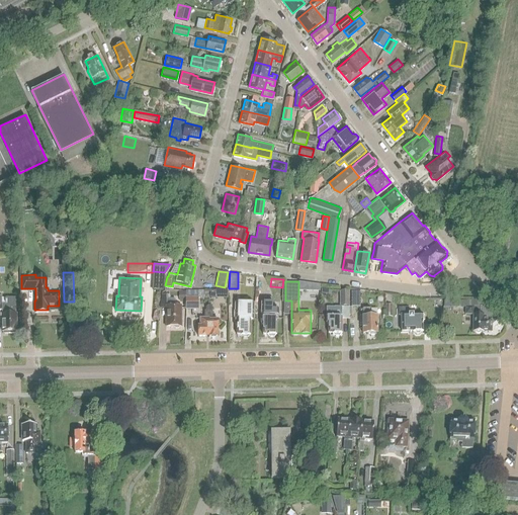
[(349,304),(349,288),(339,288),(340,304),(349,304)]
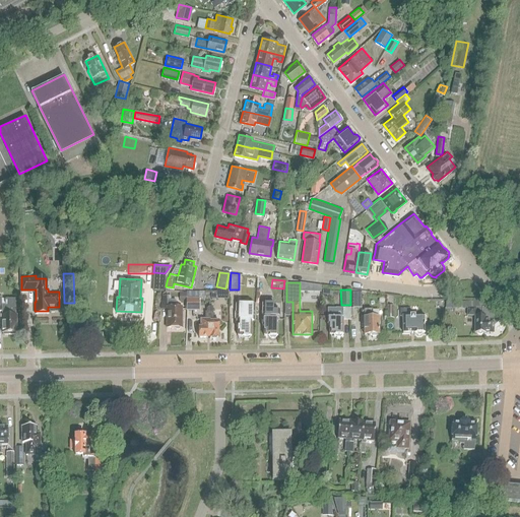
[(362,306),(362,292),(351,292),(351,306),(362,306)]
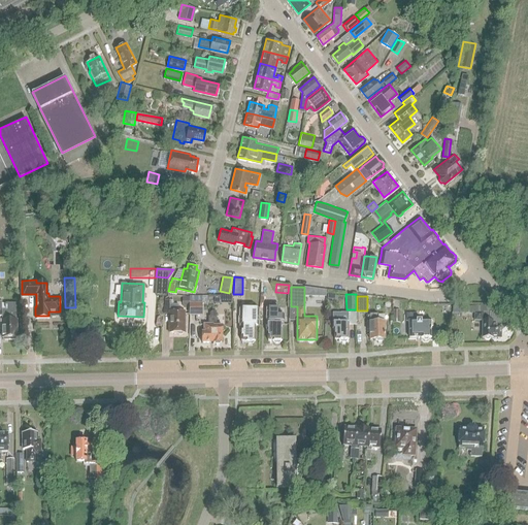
[(185,310),(178,310),(178,302),(173,302),(173,298),(163,298),(163,302),(163,310),(169,310),(169,331),(186,331),(185,310)]
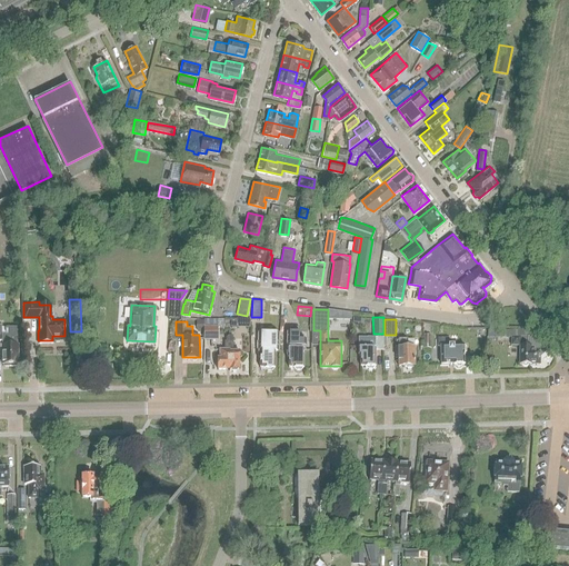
[(2,324),(0,323),(0,338),(2,338),(2,343),(0,343),(1,350),(2,350),(3,361),(9,361),(9,363),(17,363),(17,361),(18,361),(17,325),(5,325),(6,331),(2,331),(2,324)]
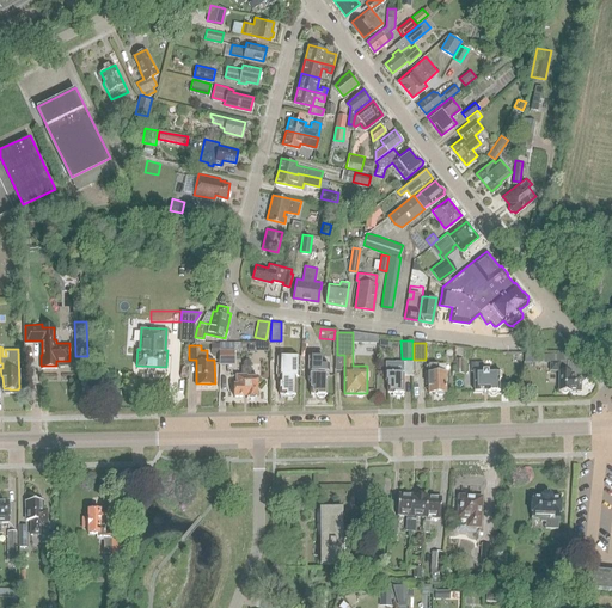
[(234,362),(234,349),(221,349),(221,362),(234,362)]
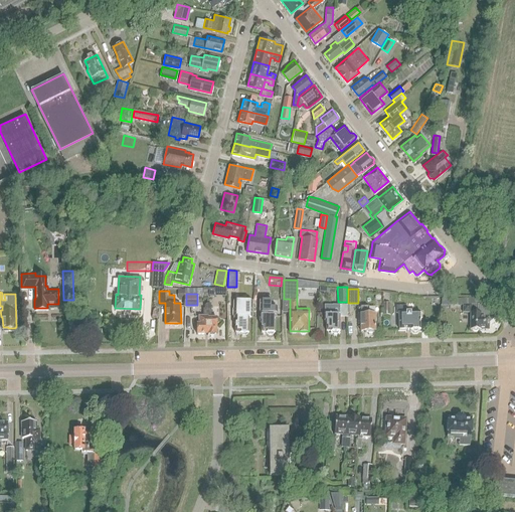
[(271,306),(271,294),(261,294),(260,331),(275,332),(276,314),(277,314),(277,306),(271,306)]
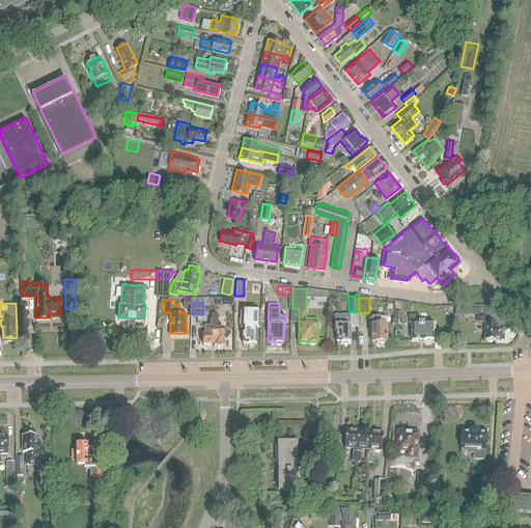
[(502,312),(492,312),(488,312),(488,306),(474,307),(474,313),(477,313),(476,320),(483,320),(483,338),(486,338),(487,340),(491,340),(492,338),(495,338),(495,337),(503,337),(503,330),(510,324),(502,312)]
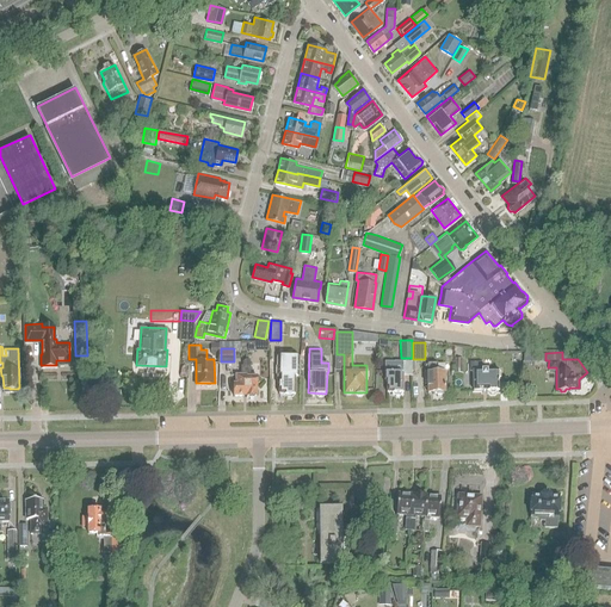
[(276,392),(295,394),(296,375),(298,375),(300,355),(278,354),(276,392)]
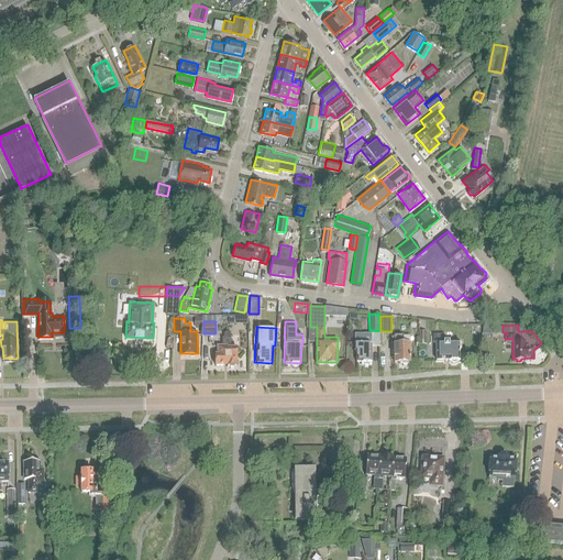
[(218,352),(216,352),(216,363),(238,363),(236,343),(231,343),(231,336),(230,336),(230,330),(225,330),(225,331),(222,331),(223,343),(218,343),(218,352)]
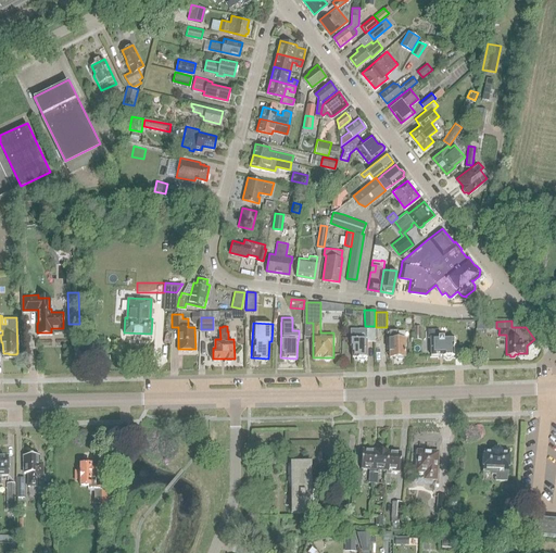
[(365,356),(366,356),(365,327),(350,327),(350,338),(350,344),(352,346),(352,355),(356,355),(356,356),(357,356),(358,359),(363,359),(365,356)]
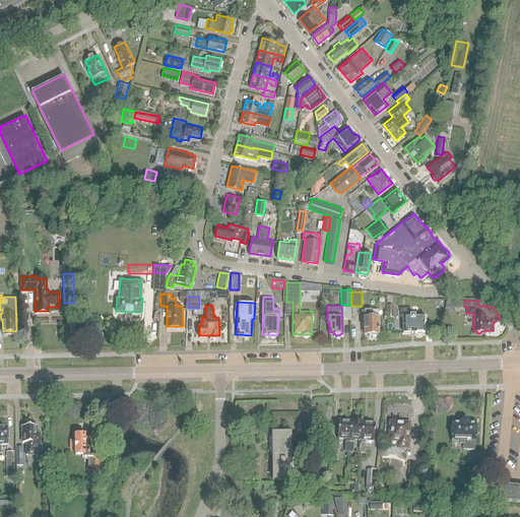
[(409,307),(400,307),(400,315),(402,315),(403,331),(413,330),(413,332),(416,331),(417,334),(420,334),(423,331),(425,331),(424,314),(409,314),(409,307)]
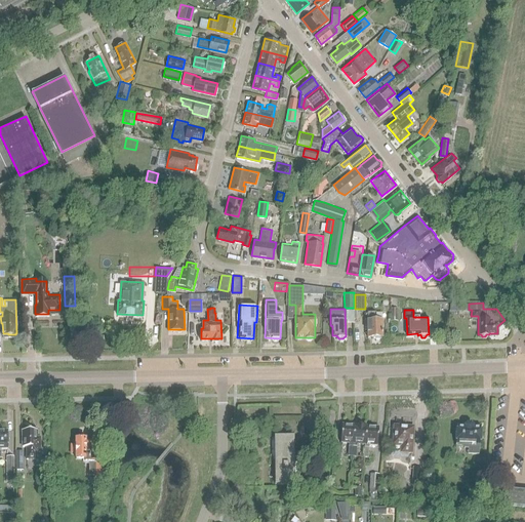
[(375,311),(367,311),(367,320),(365,320),(365,326),(367,326),(367,335),(373,335),(375,338),(379,338),(380,335),(382,335),(381,319),(376,319),(375,311)]
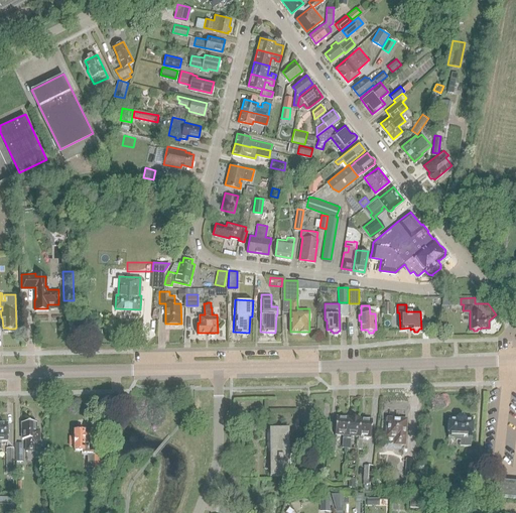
[(448,324),(445,324),(445,322),(439,322),(439,331),(442,331),(442,334),(448,334),(448,324)]
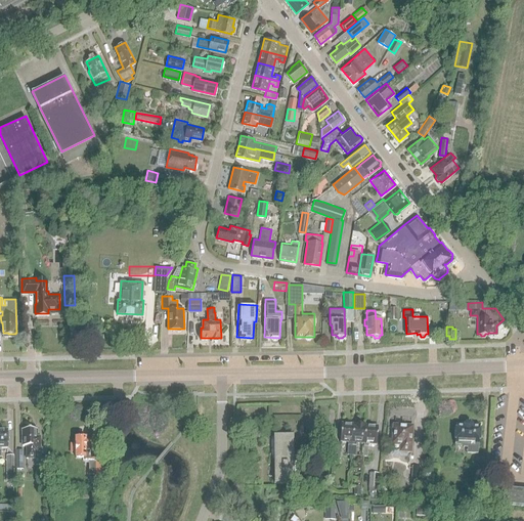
[(347,452),(351,453),(353,423),(341,422),(340,439),(348,440),(347,452)]
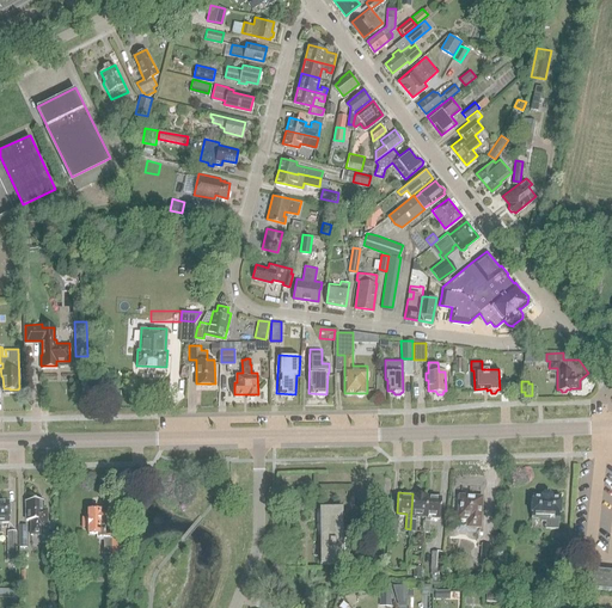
[(416,515),(424,515),(424,516),(427,495),(412,493),(410,529),(415,529),(416,515)]
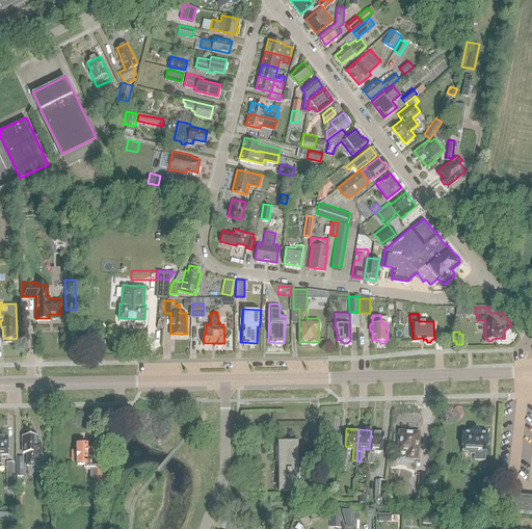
[(419,430),(399,429),(397,448),(406,449),(406,456),(417,456),(419,430)]
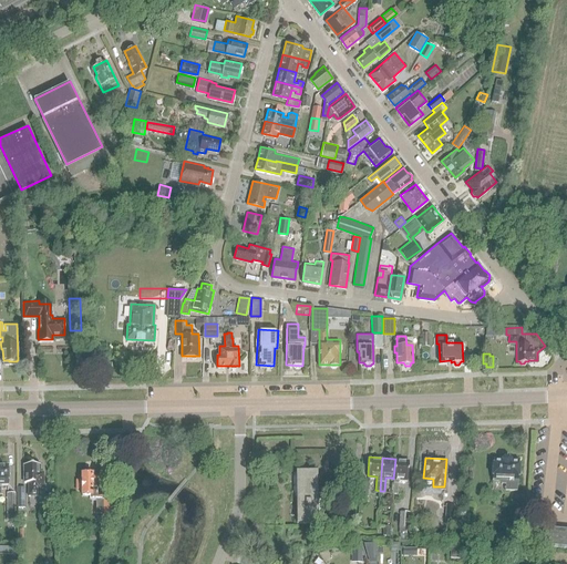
[(521,463),(518,462),(518,459),(493,458),(492,478),(505,479),(505,488),(517,488),(518,468),(521,467),(521,463)]
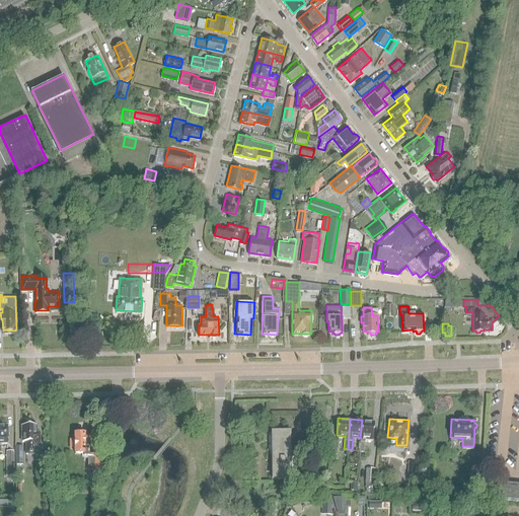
[(362,420),(360,438),(360,437),(359,450),(363,450),(364,438),(372,438),(374,421),(362,420)]
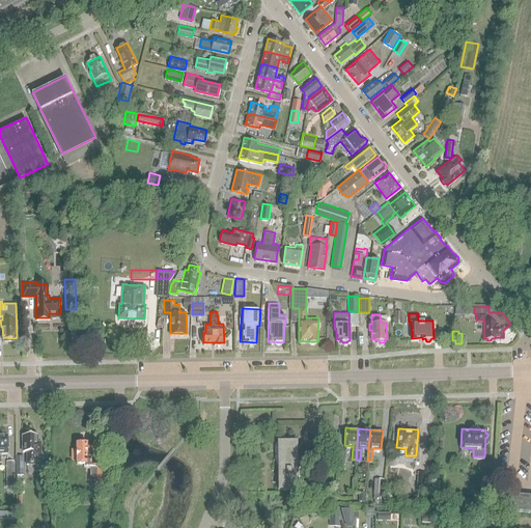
[(36,433),(22,433),(23,450),(26,450),(26,463),(36,463),(36,469),(47,469),(47,451),(40,451),(39,441),(36,441),(36,433)]
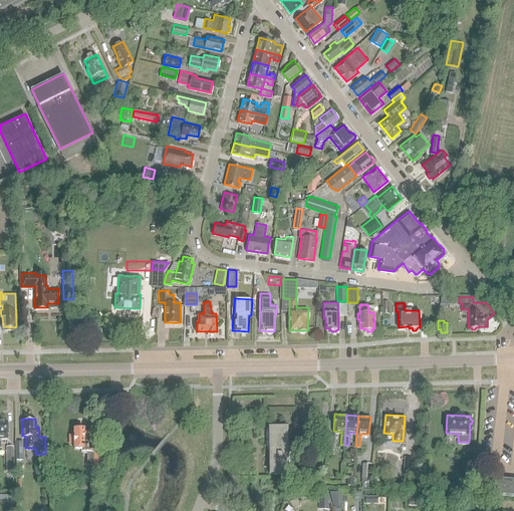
[(287,425),(270,425),(271,472),(288,471),(287,425)]
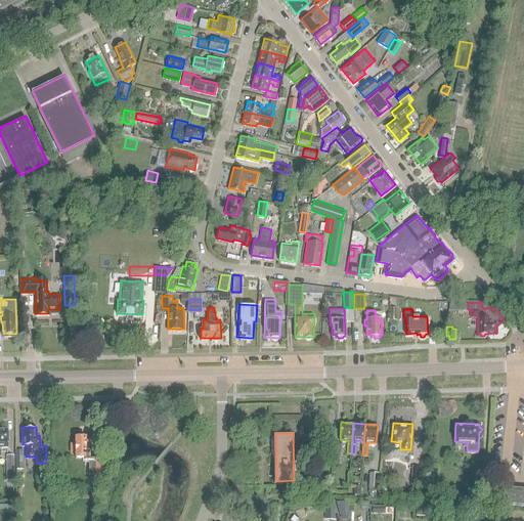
[(88,459),(89,473),(101,473),(104,468),(103,459),(97,459),(97,440),(89,440),(88,437),(85,437),(85,435),(75,436),(76,441),(71,441),(71,450),(75,450),(75,456),(82,456),(82,460),(88,459)]
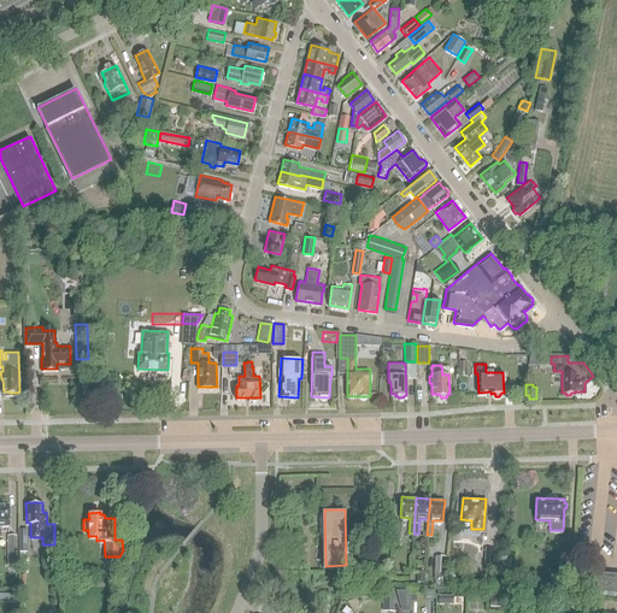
[(27,549),(27,528),(17,529),(18,549),(27,549)]
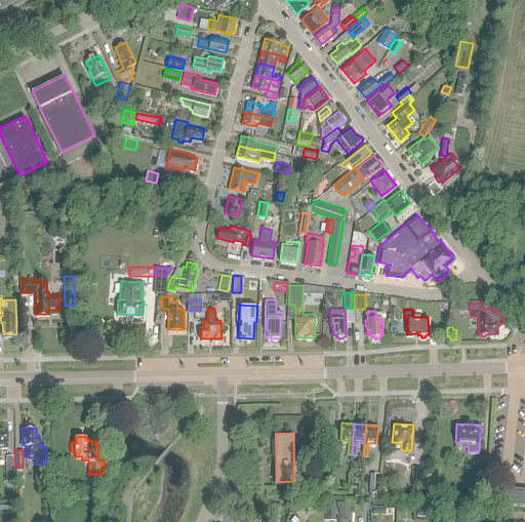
[(418,483),(420,466),(413,466),(412,483),(418,483)]
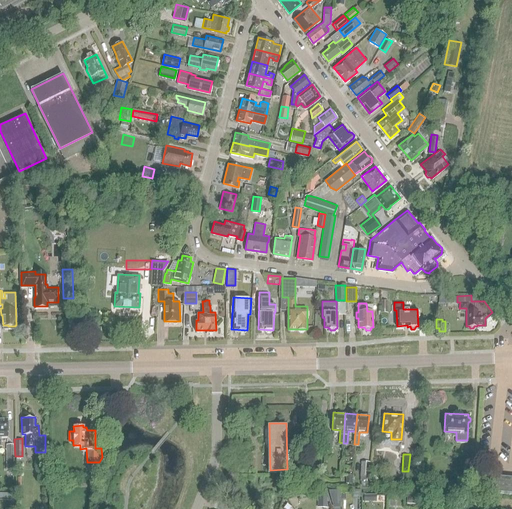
[(369,475),(370,460),(361,459),(360,474),(369,475)]
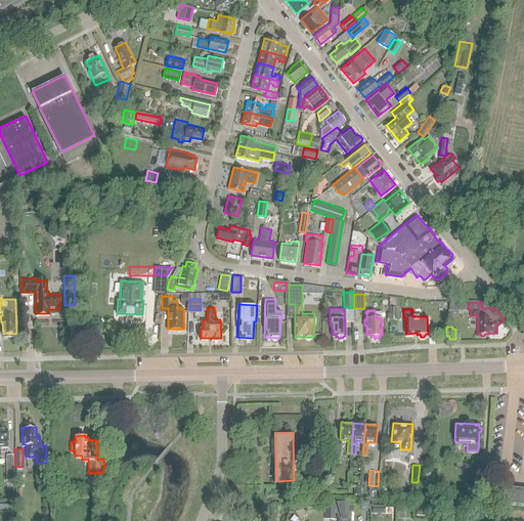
[(485,470),(477,470),(476,494),(484,494),(485,470)]
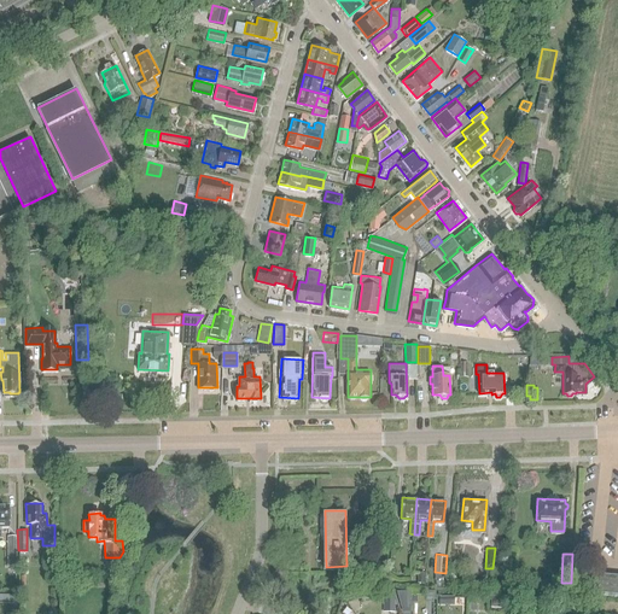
[(588,573),(587,591),(617,595),(617,576),(617,577),(588,573)]
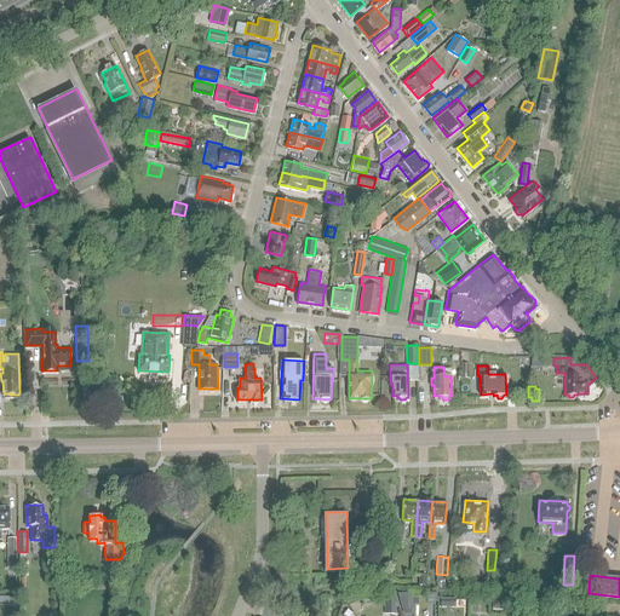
[(411,592),(399,592),(403,605),(411,605),(411,592)]
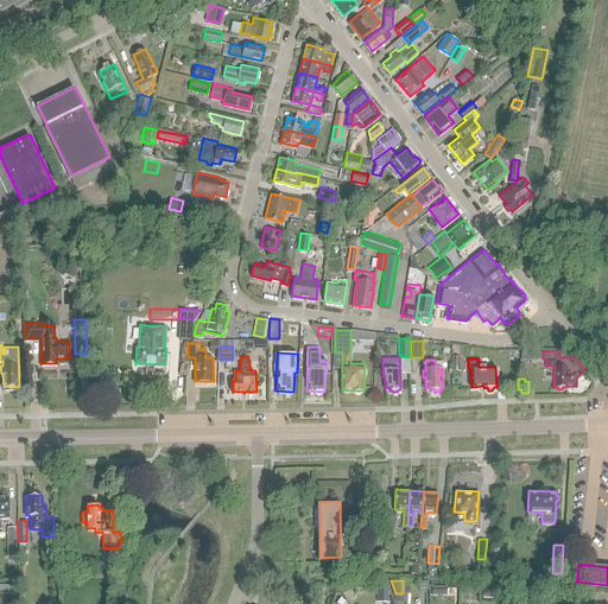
[(388,583),(377,583),(377,601),(388,601),(388,583)]
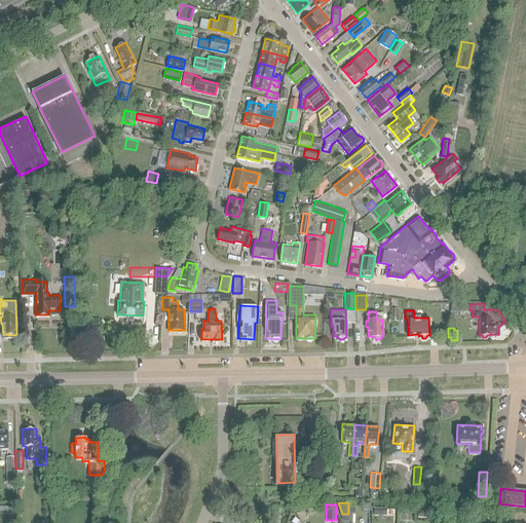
[(428,507),(418,506),(417,515),(427,516),(428,507)]
